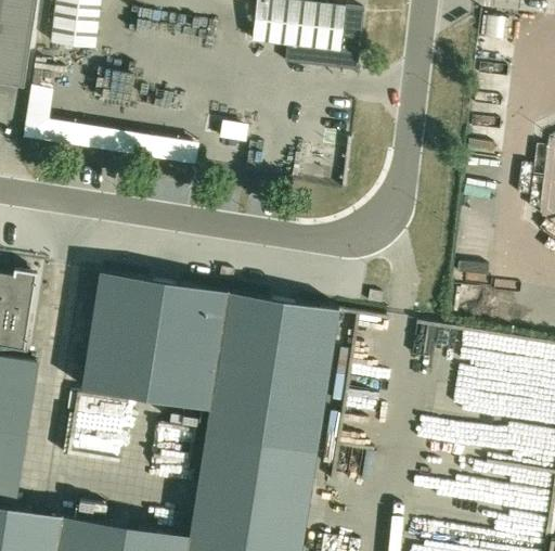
[(0,0),(0,84),(24,88),(25,79),(37,0),(0,0)]
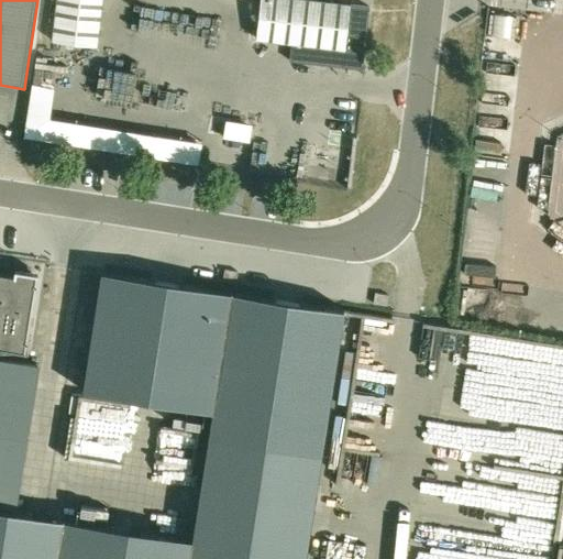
[(96,51),(97,35),(101,0),(57,0),(54,30),(52,45),(96,51)]
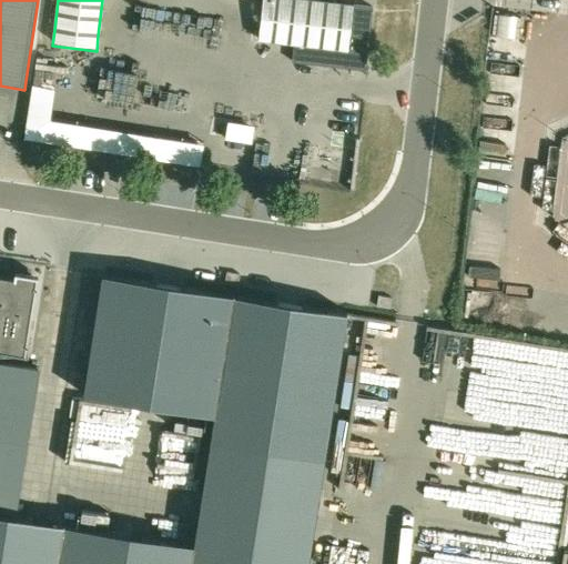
[(321,68),(327,68),(364,72),(371,12),(373,13),(373,12),(272,0),(263,0),(259,43),(296,48),(294,64),(321,68)]
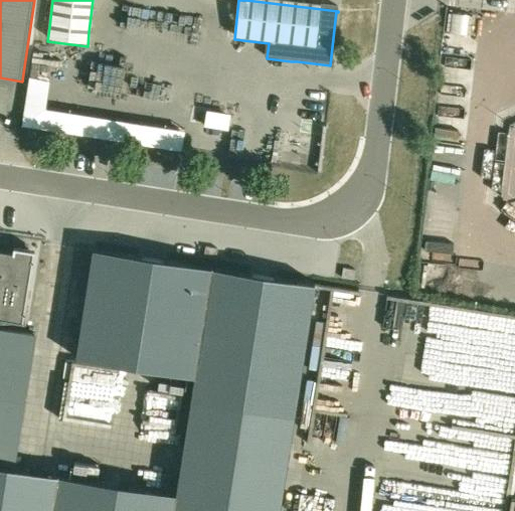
[(193,133),(56,113),(61,83),(38,80),(31,130),(190,153),(193,133)]
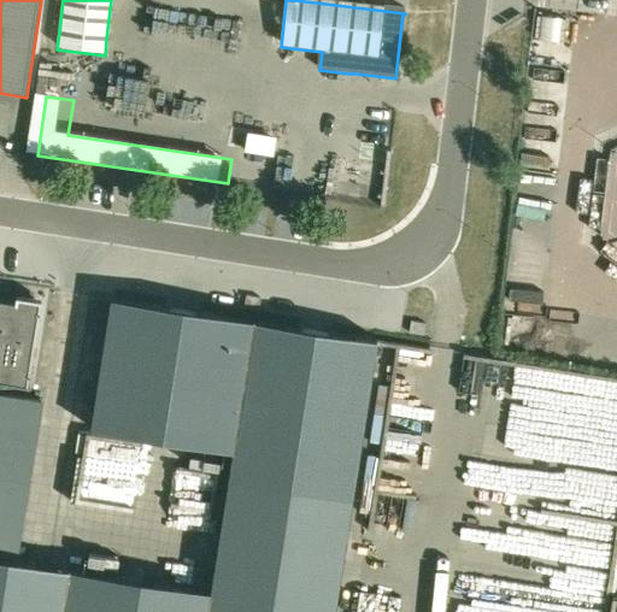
[(283,157),(286,142),(266,139),(264,153),(283,157)]
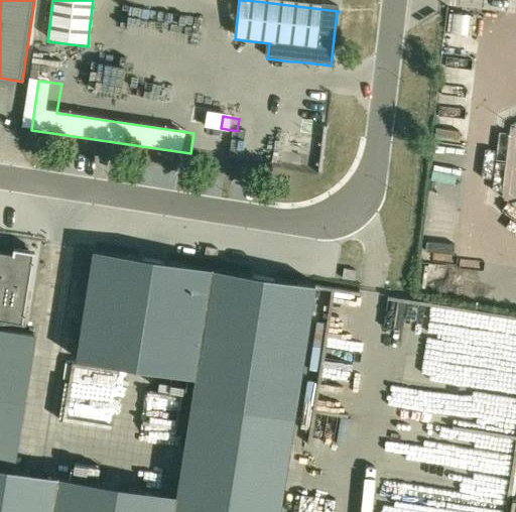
[(24,325),(23,325),(34,254),(14,251),(13,255),(0,253),(0,322),(24,327),(24,325)]
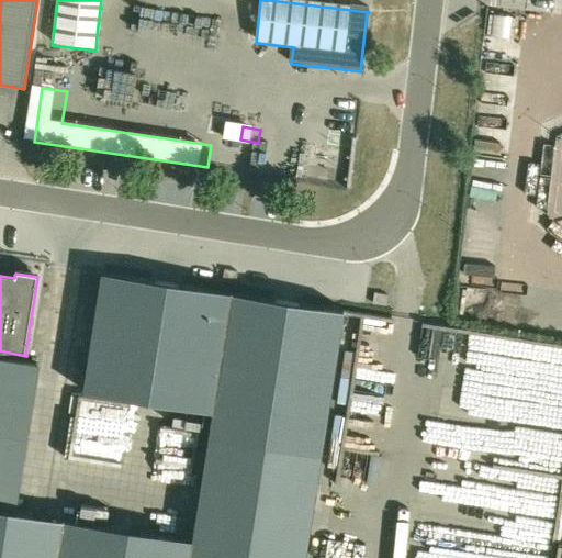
[(192,543),(0,512),(0,557),(305,557),(322,449),(344,313),(101,275),(82,395),(212,415),(192,543)]
